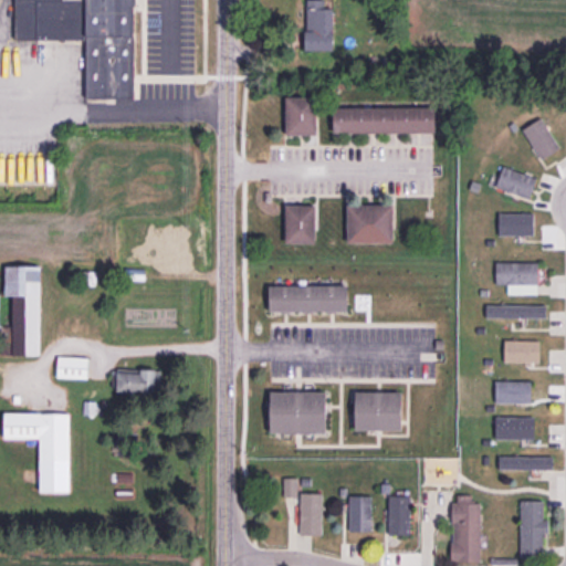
[(136,0),(137,97),(88,97),(87,38),(17,39),(17,0),(136,0)]
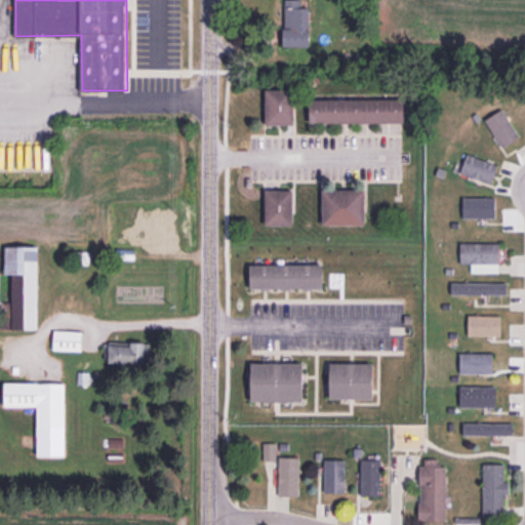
[(285,0),(285,29),(284,29),(284,45),(309,45),(309,7),(301,7),(301,0),(285,0)]
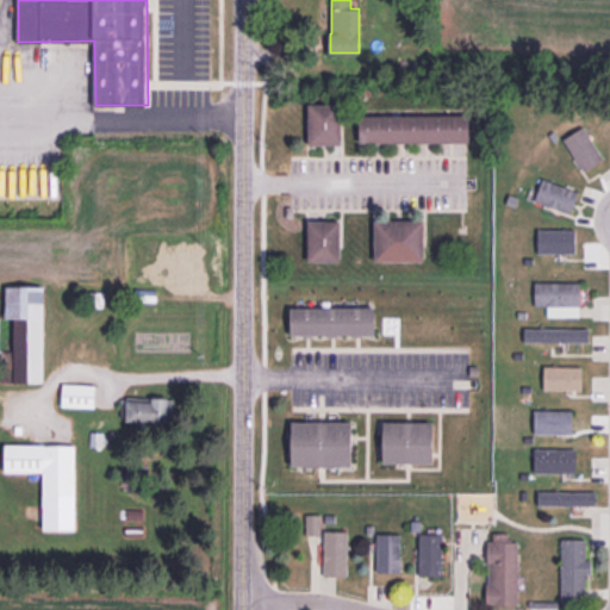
[(310,104),(310,143),(341,143),(341,104),(310,104)]
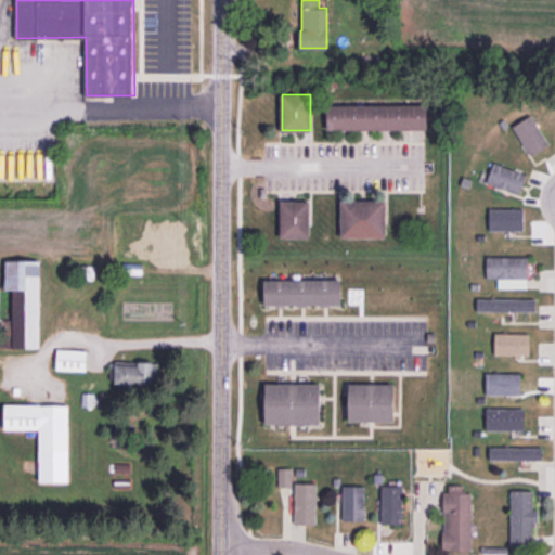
[(328,105),(328,129),(427,128),(427,104),(328,105)]
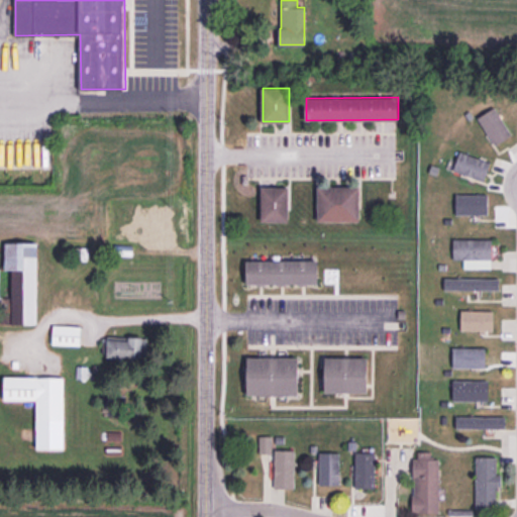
[(494,108),(511,133),(495,143),(478,118),(494,108)]
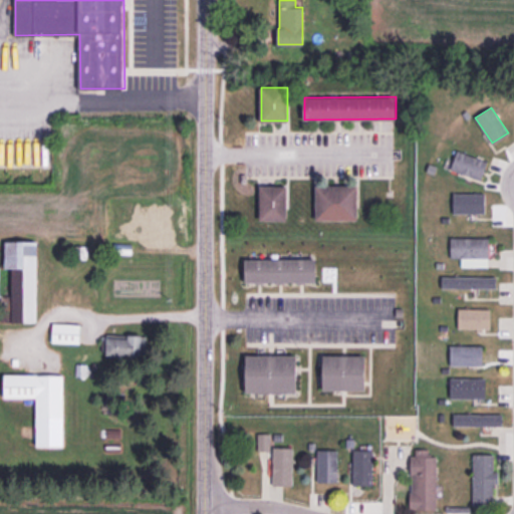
[(458,151),(487,162),(480,180),(451,169),(458,151)]
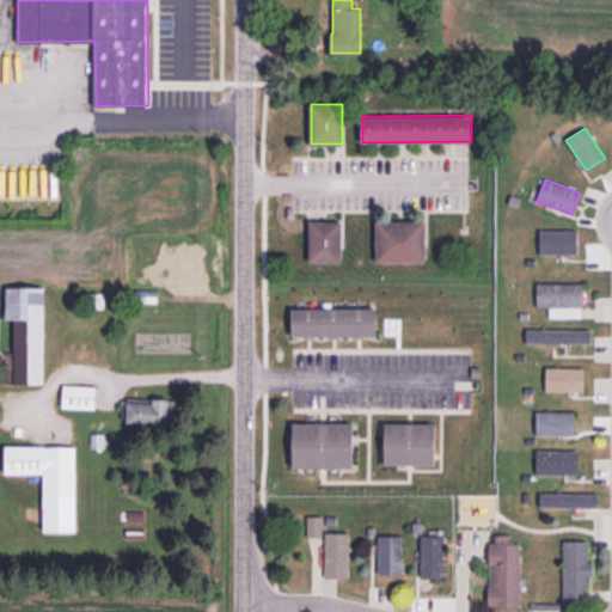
[(311,221),(311,261),(342,261),(342,221),(311,221)]
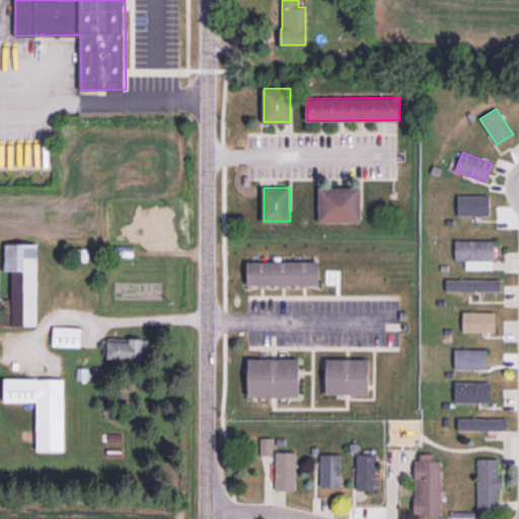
[(320,188),(320,221),(361,221),(361,188),(320,188)]
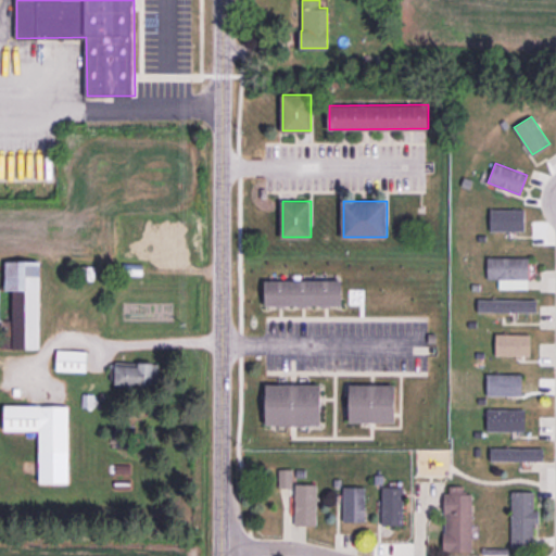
[(488,257),(528,257),(528,288),(500,288),(500,278),(488,278),(488,257)]
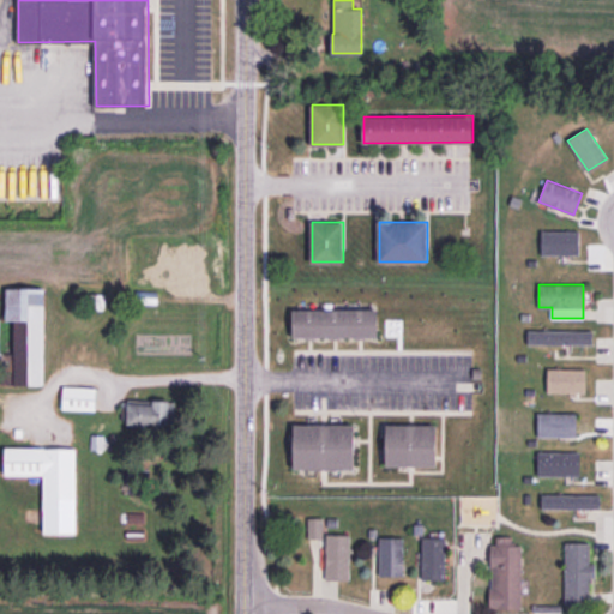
[(46,288),(44,384),(0,383),(0,354),(16,354),(17,319),(7,319),(7,288),(46,288)]
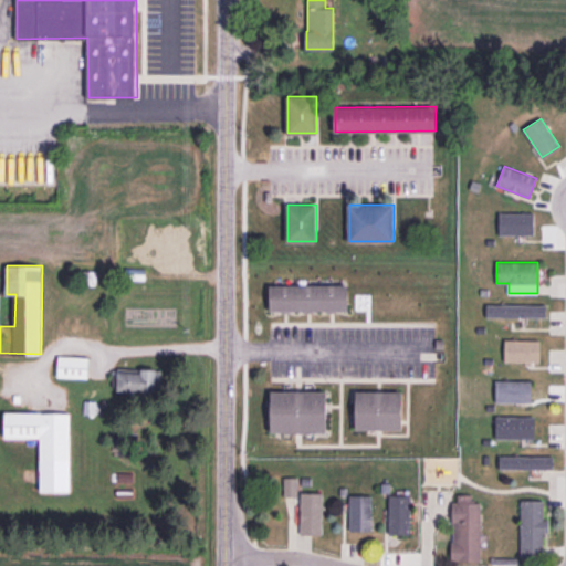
[(84,271),(83,283),(95,284),(95,271),(84,271)]
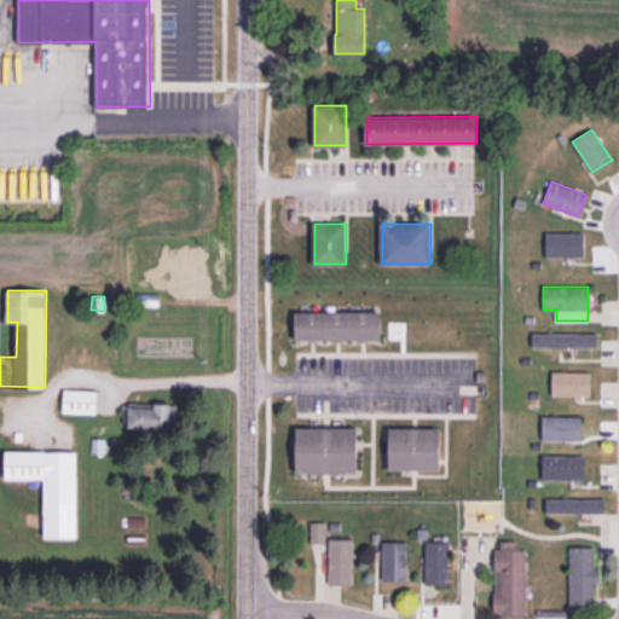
[(296,312),(295,339),(381,339),(381,312),(296,312)]
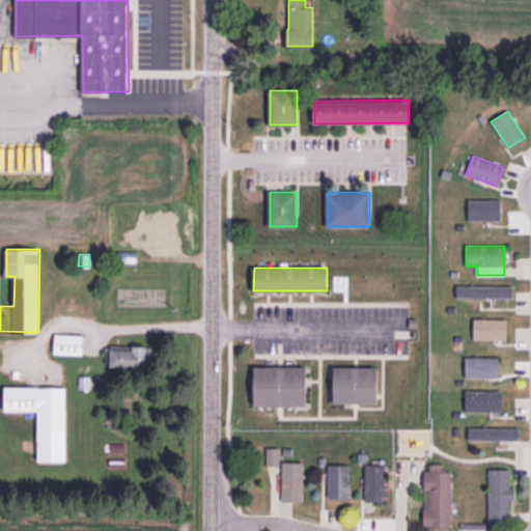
[(465,298),(512,298),(512,286),(465,287),(465,298)]
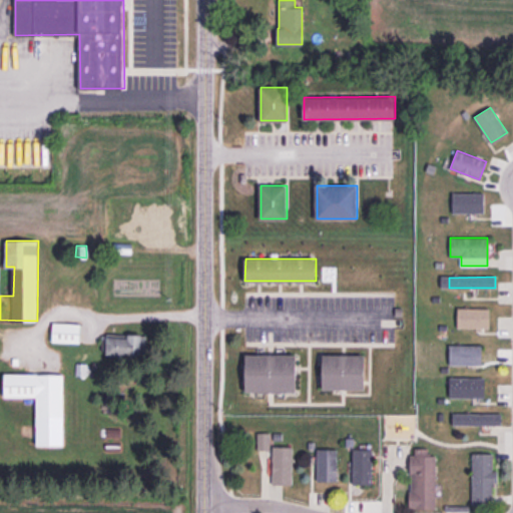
[(457,309),(457,328),(488,328),(488,309),(457,309)]
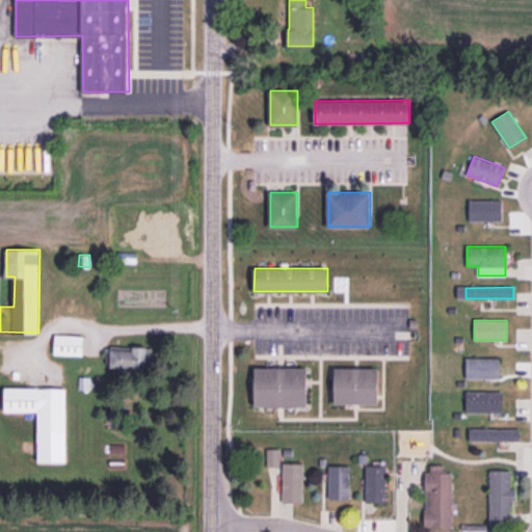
[(83,336),(82,355),(54,354),(55,335),(83,336)]
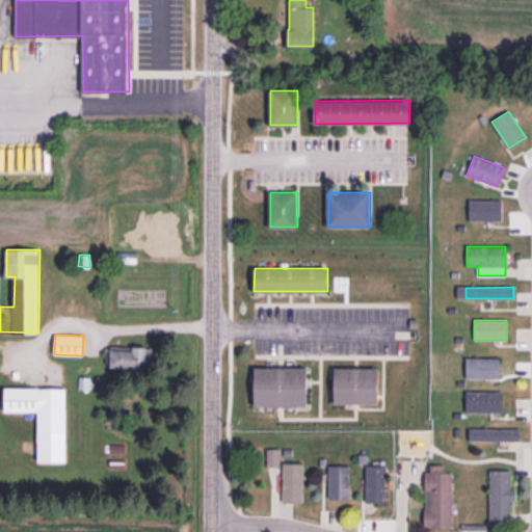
[(151,370),(151,350),(110,350),(110,370),(151,370)]
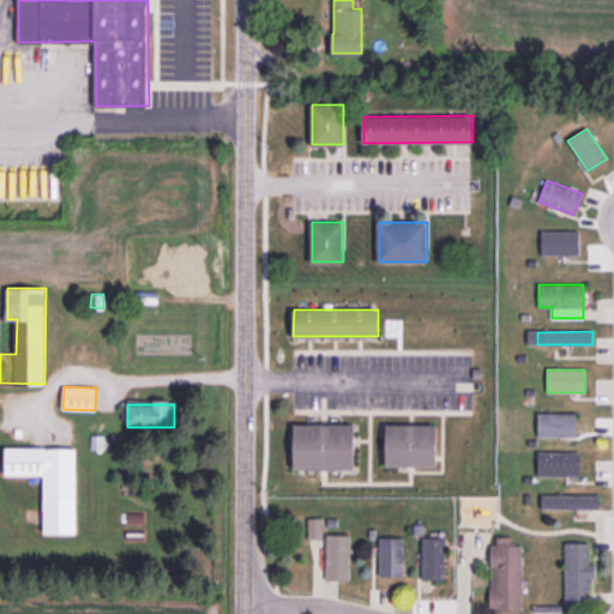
[(539,414),(539,435),(576,435),(576,413),(539,414)]
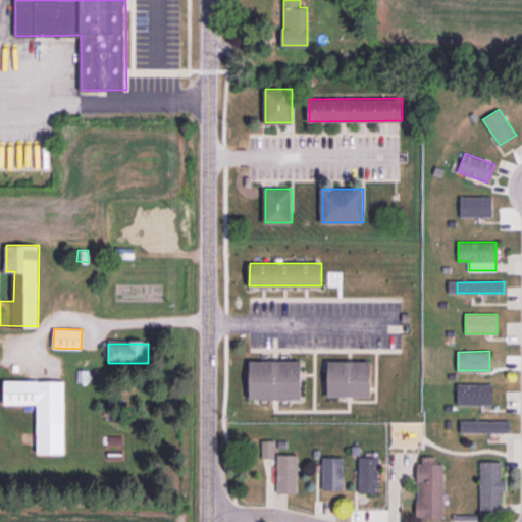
[(251,360),(251,398),(302,399),(302,361),(251,360)]
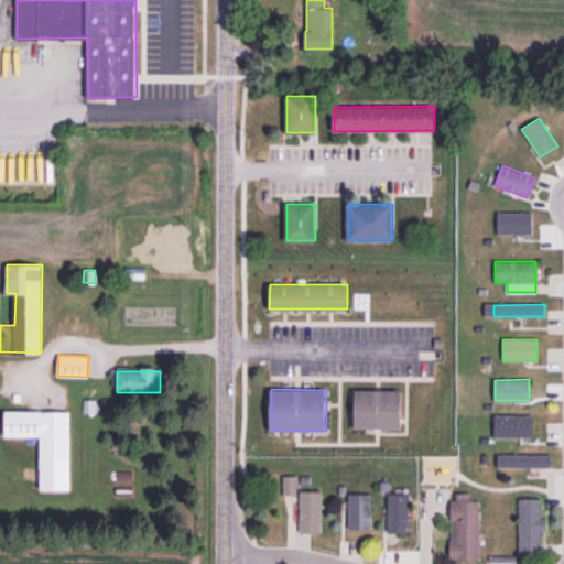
[(356,390),(355,427),(400,427),(401,391),(356,390)]
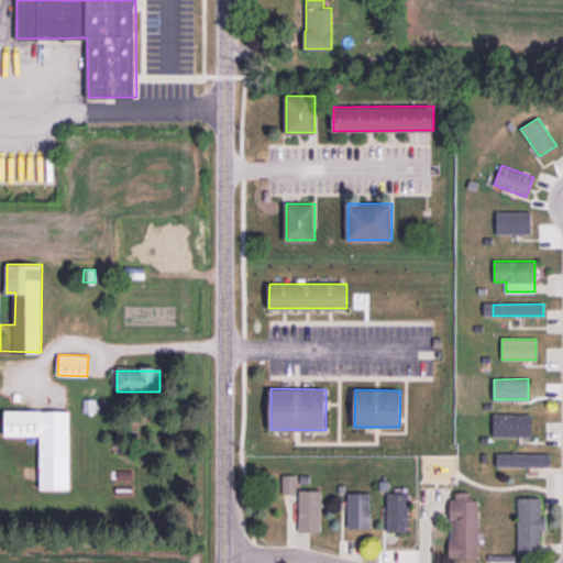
[(6,410),(4,434),(41,434),(41,488),(70,488),(70,410),(6,410)]
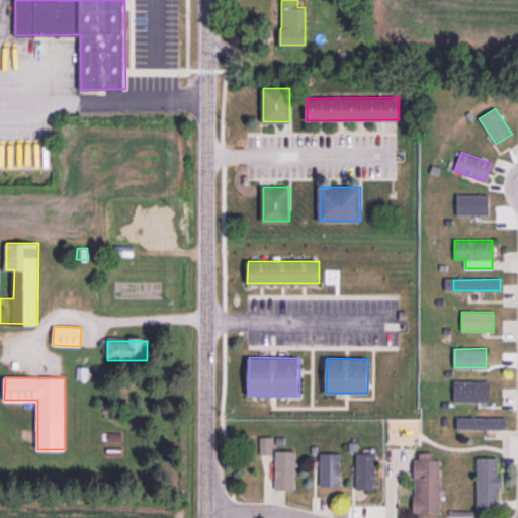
[(453,381),(453,401),(501,402),(501,382),(453,381)]
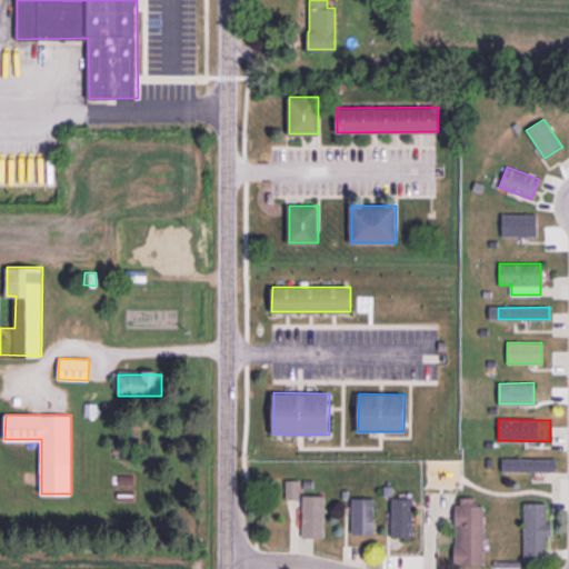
[(556,471),(556,459),(501,459),(501,471),(556,471)]
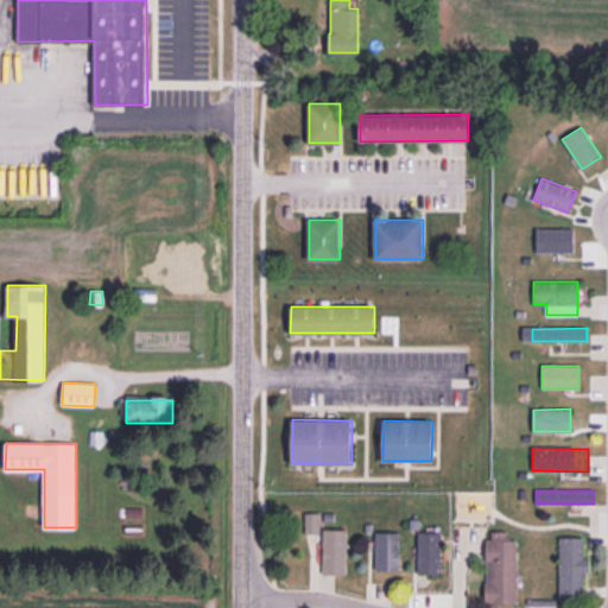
[(305,513),(305,532),(320,532),(318,513),(305,513)]
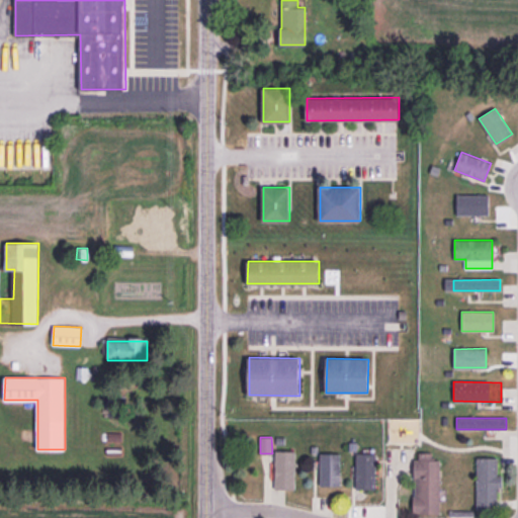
[(275,451),(274,488),(294,488),(294,451),(275,451)]
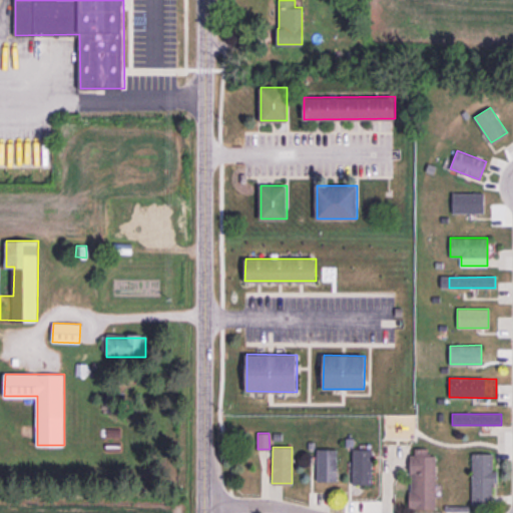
[(410,455),(415,455),(415,448),(428,448),(428,453),(431,453),(431,456),(434,456),(435,508),(409,508),(409,490),(412,490),(412,473),(410,473),(410,455)]
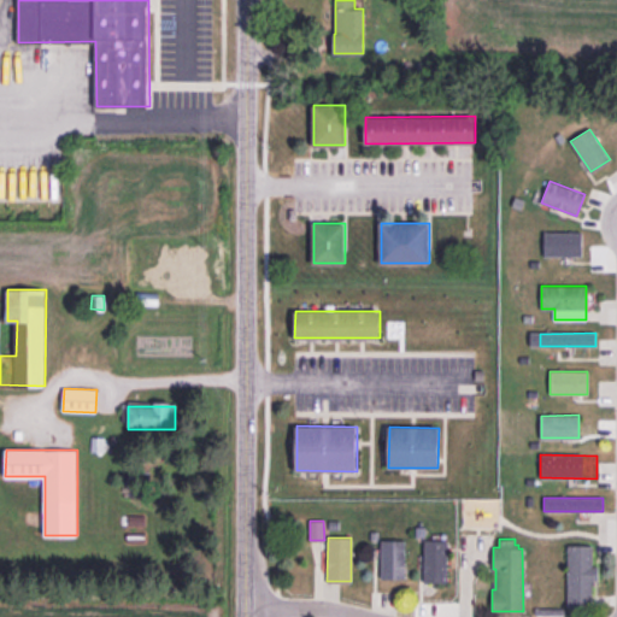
[(423,540),(446,540),(446,581),(423,581),(423,540)]
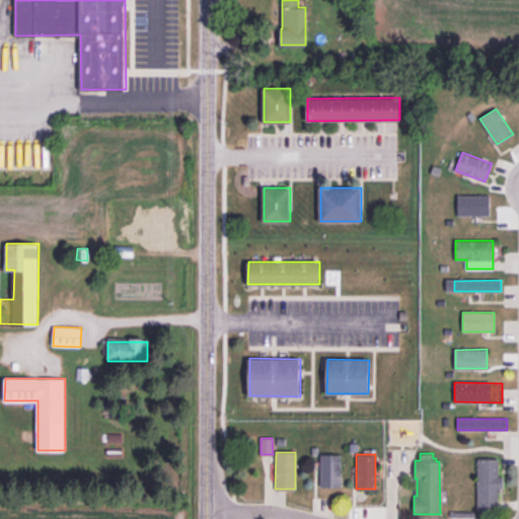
[(340,455),(340,486),(320,486),(320,455),(340,455)]
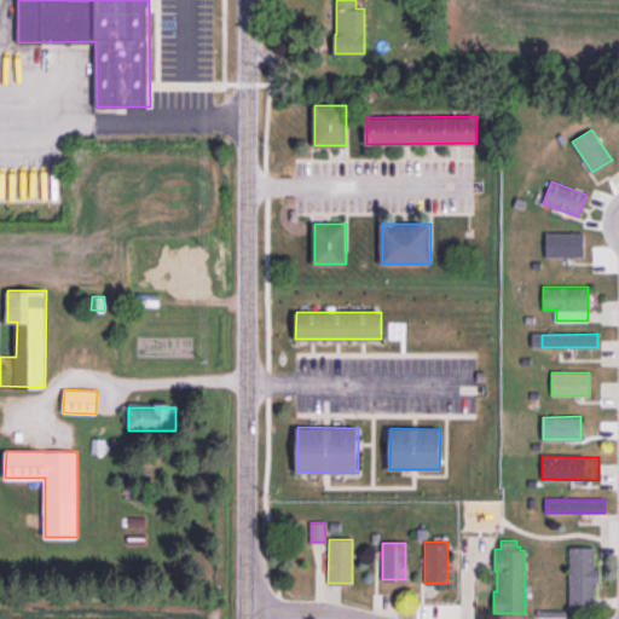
[(571,548),(570,608),(593,608),(593,582),(599,582),(599,568),(593,568),(593,548),(571,548)]
